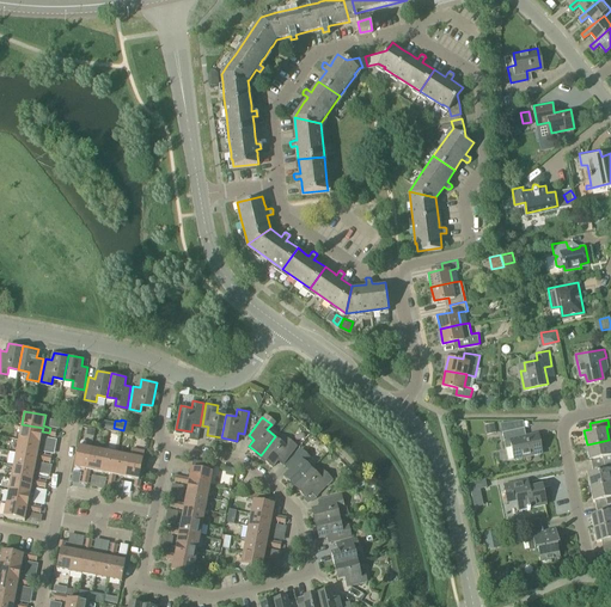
[(496,430),(495,421),(486,422),(487,431),(496,430)]
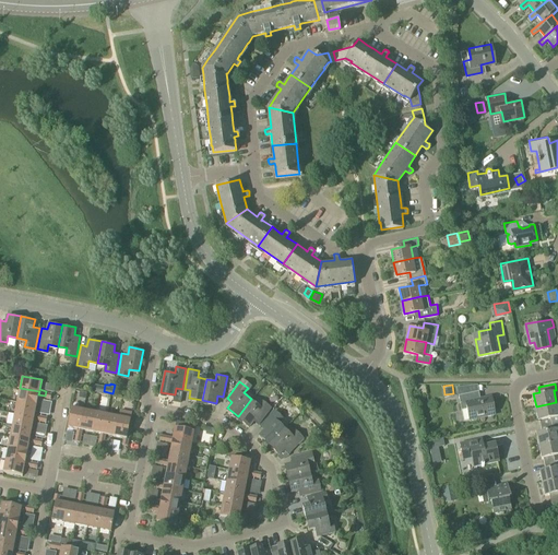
[(39,391),(20,388),(18,400),(37,403),(38,394),(39,391)]
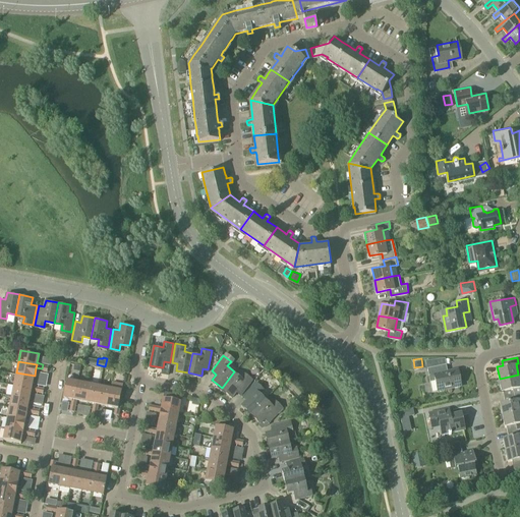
[(430,380),(438,378),(440,388),(460,384),(456,367),(444,370),(443,363),(427,366),(430,380)]
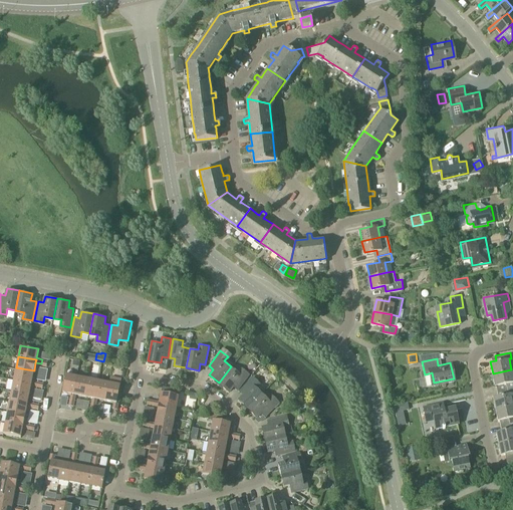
[(231,366),(219,383),(229,390),(233,385),(238,388),(249,372),(242,366),(238,371),(231,366)]
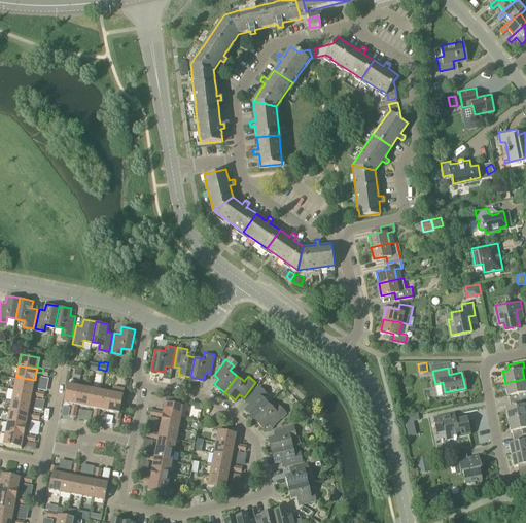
[(33,391),(33,389),(35,380),(16,377),(14,387),(33,391)]
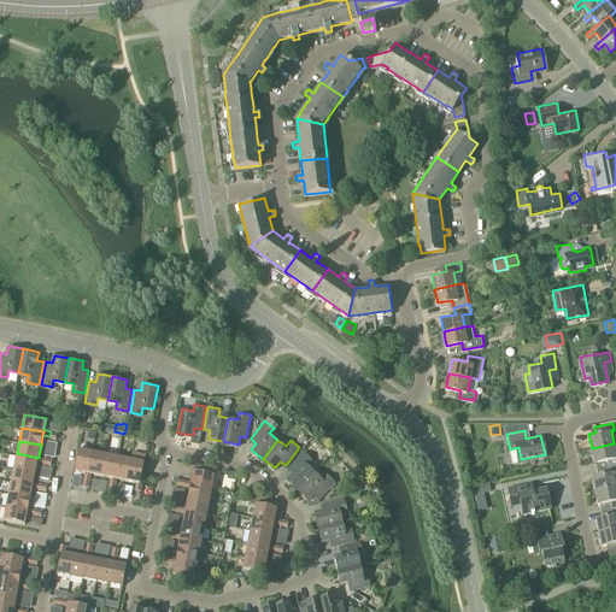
[(50,453),(59,455),(63,443),(53,441),(50,453)]
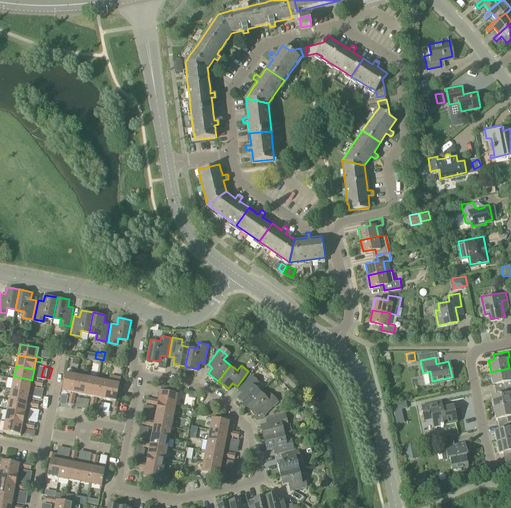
[(509,368),(491,372),(493,383),(499,382),(500,387),(510,384),(510,374),(509,368)]
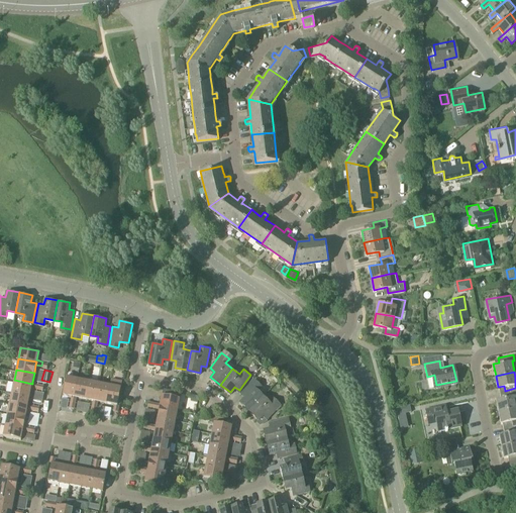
[(72,394),(71,400),(76,401),(77,395),(75,395),(78,377),(70,375),(67,375),(63,392),(66,393),(72,394)]
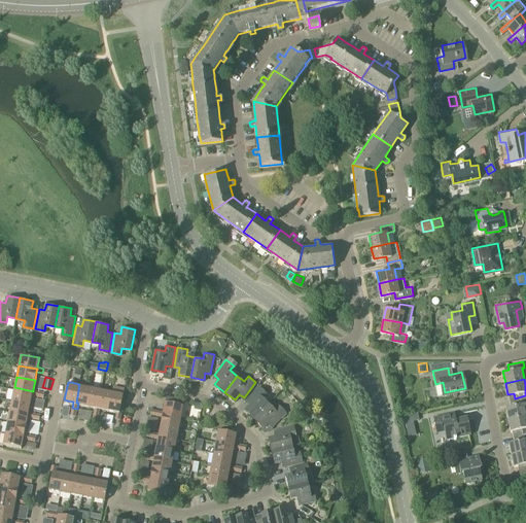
[(78,403),(86,405),(91,386),(79,384),(76,403),(78,403)]
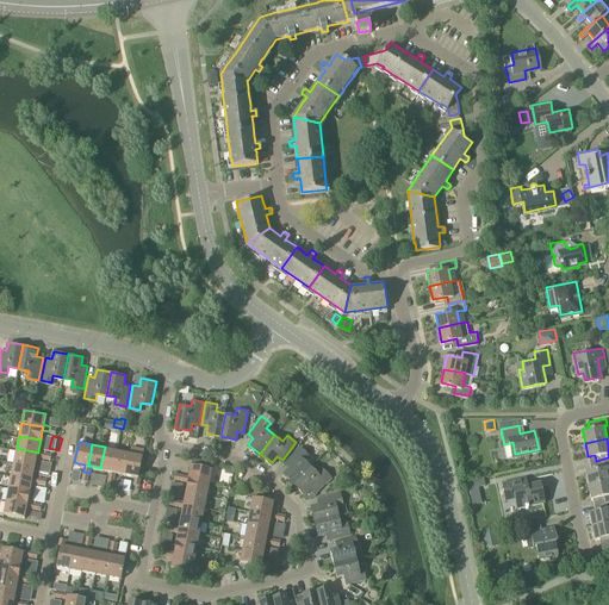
[(130,451),(125,473),(136,475),(135,481),(140,482),(141,475),(138,475),(143,454),(144,448),(131,444),(130,451)]
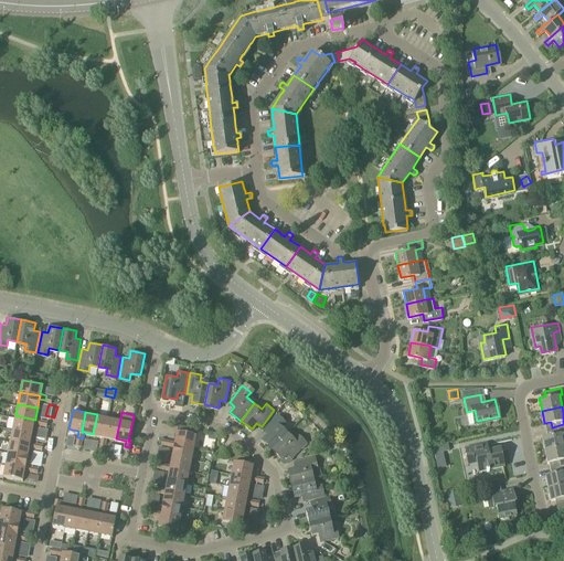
[(263,437),(273,447),(288,432),(282,425),(286,420),(278,413),(264,427),(268,432),(263,437)]
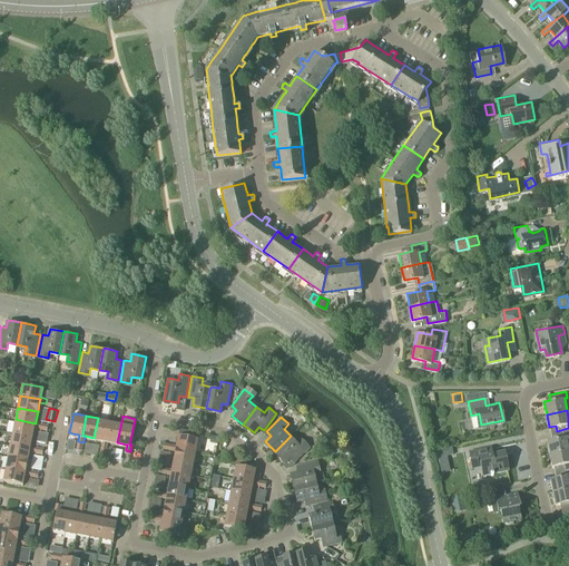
[(98,418),(94,438),(104,439),(106,440),(109,420),(98,418)]
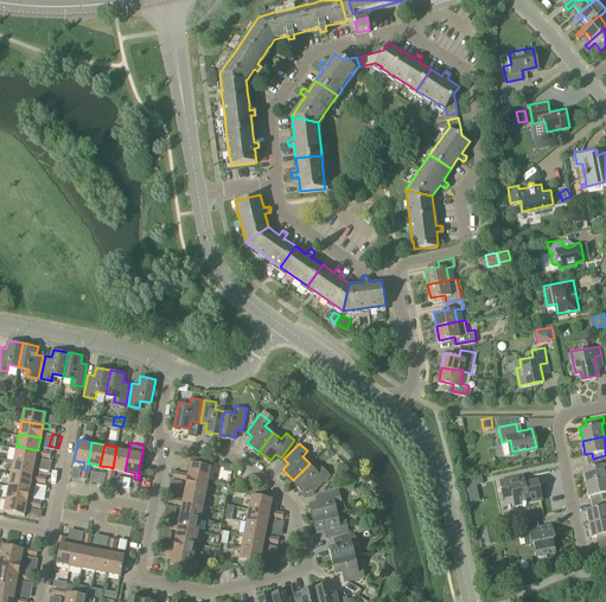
[(44,454),(45,449),(38,448),(38,450),(17,446),(14,459),(36,462),(37,453),(44,454)]
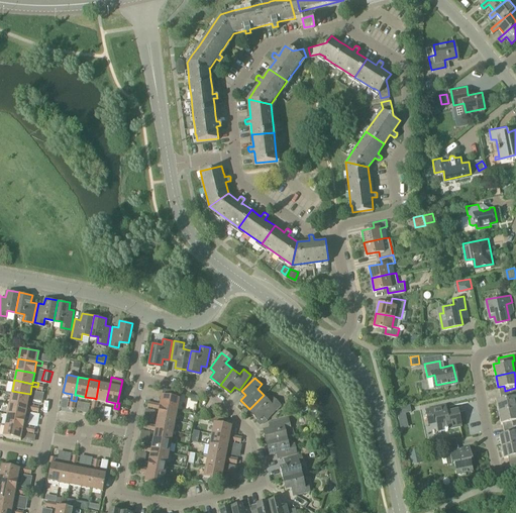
[(93,404),(97,405),(98,399),(106,401),(110,383),(99,381),(96,399),(94,398),(93,404)]
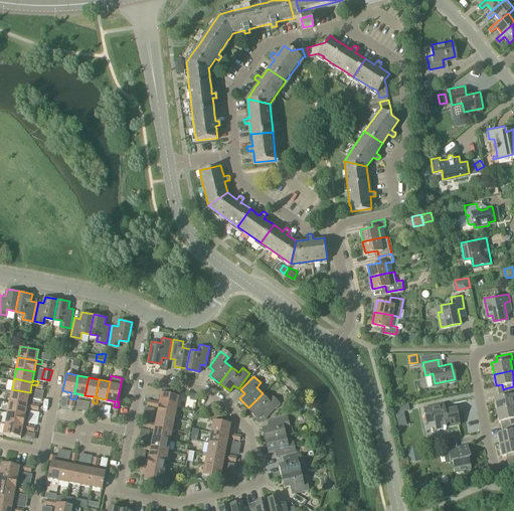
[(504,395),(494,397),(497,408),(513,404),(513,386),(503,389),(504,395)]
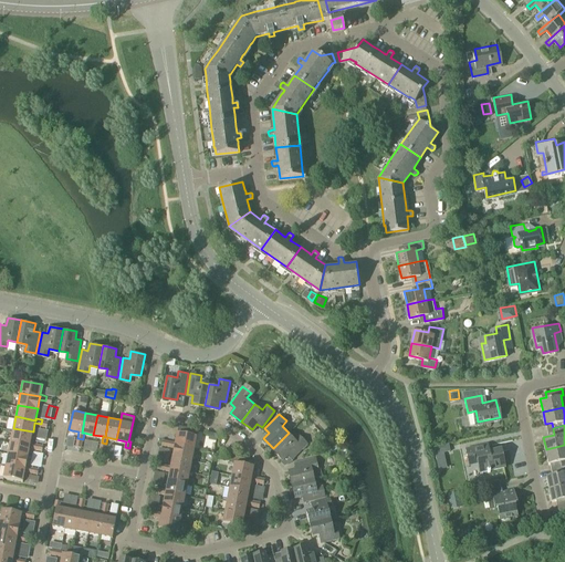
[(30,444),(31,441),(33,432),(13,428),(13,430),(11,439),(30,444)]
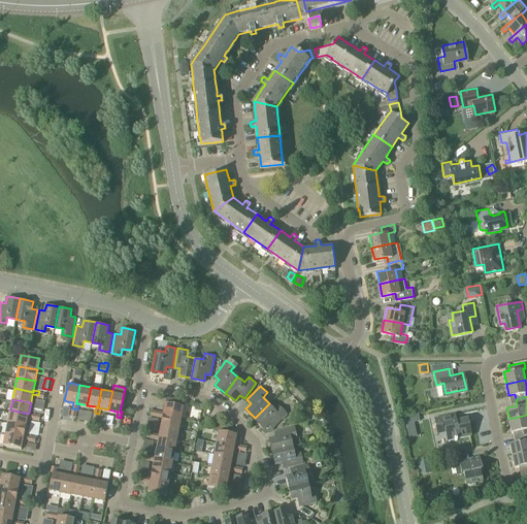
[(164,411),(158,410),(157,415),(163,416),(164,413),(182,417),(184,405),(166,401),(164,411)]
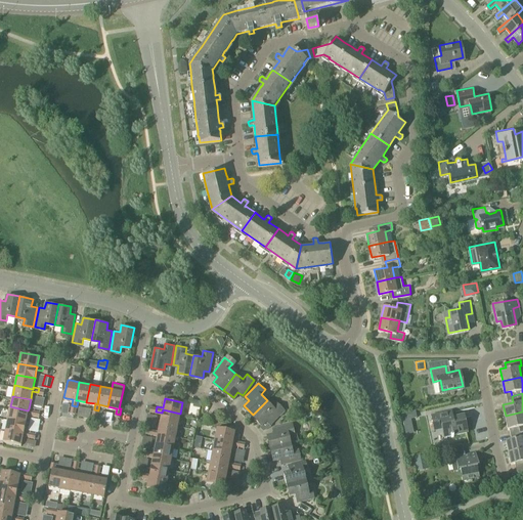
[(267,400),(253,415),(262,424),(267,419),(271,423),(285,408),(277,401),(273,406),(267,400)]
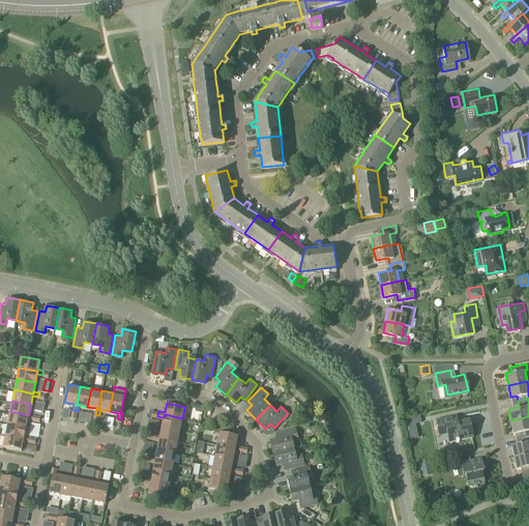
[(35,414),(29,413),(28,415),(10,411),(8,422),(26,426),(28,417),(34,418),(35,414)]
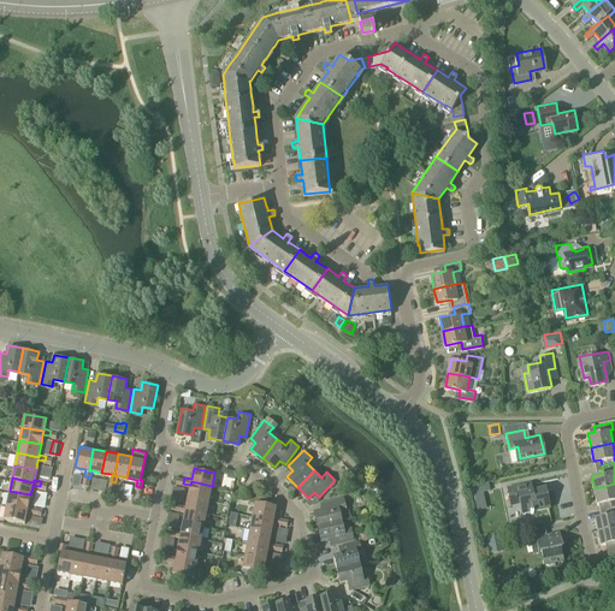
[(191,481),(190,485),(188,494),(210,498),(212,486),(191,481)]
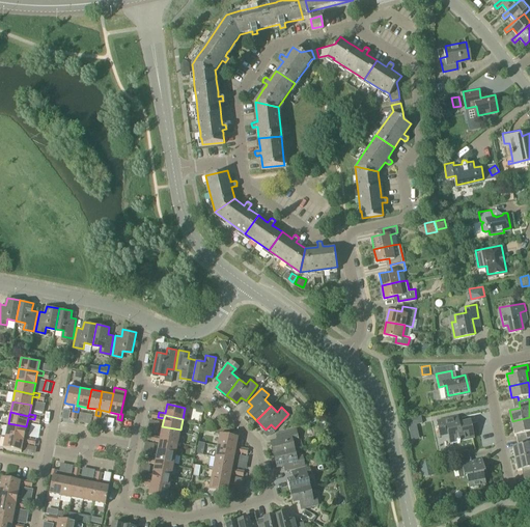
[(457,415),(443,418),(439,419),(442,435),(449,433),(451,441),(474,436),(470,419),(458,422),(457,415)]
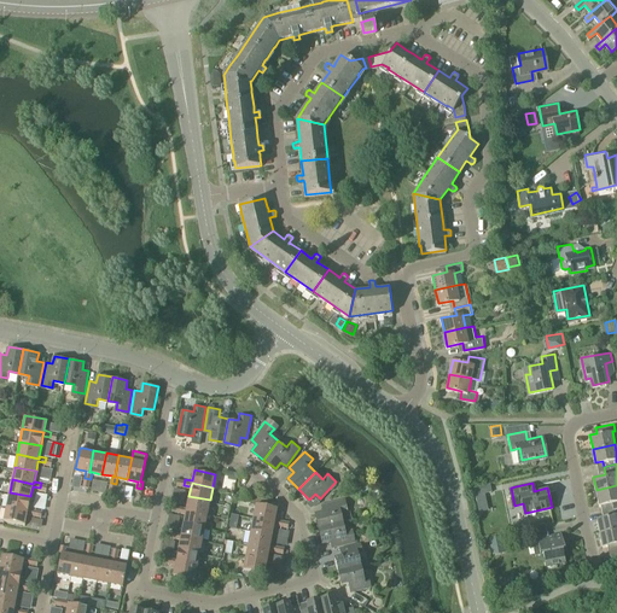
[(616,485),(597,490),(599,503),(606,502),(607,508),(616,506),(616,485)]
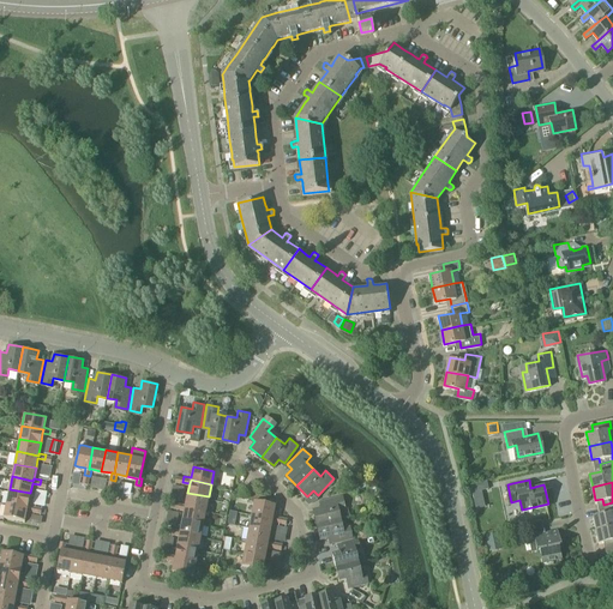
[(28,506),(29,504),(30,493),(10,489),(7,502),(28,506)]
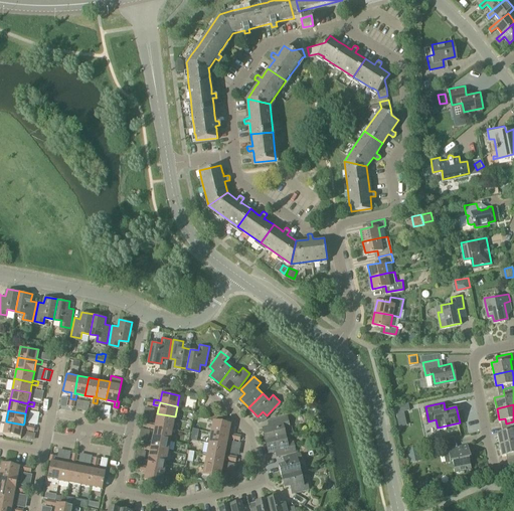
[(234,438),(235,432),(229,431),(231,422),(222,420),(223,414),(211,411),(210,418),(213,419),(211,430),(229,434),(228,436),(234,438)]
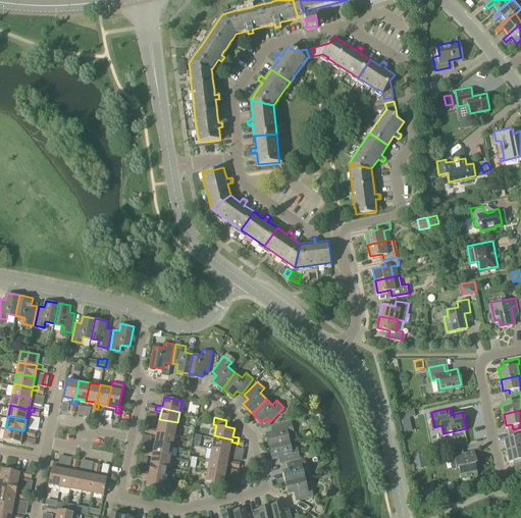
[(175,433),(177,422),(159,419),(158,427),(157,429),(175,433)]
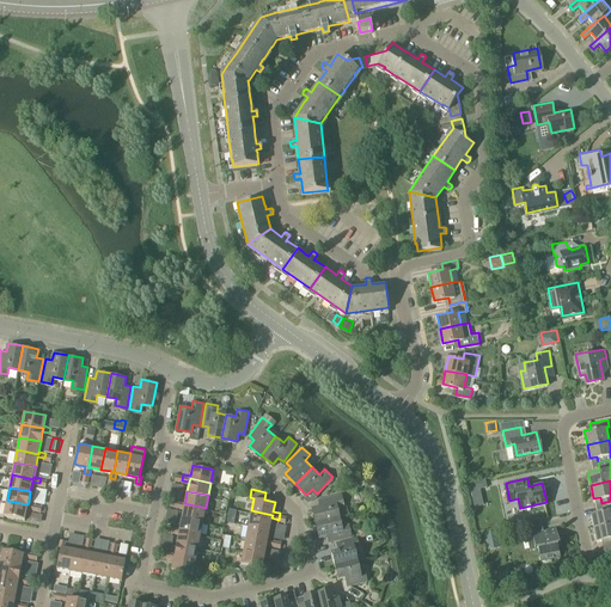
[(312,506),(316,521),(340,515),(337,506),(344,503),(341,492),(319,497),(321,504),(312,506)]
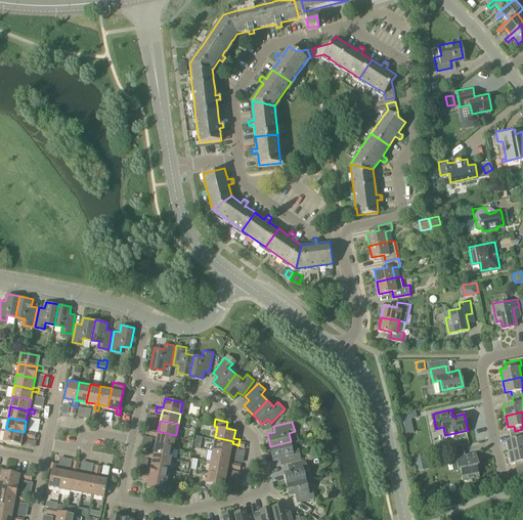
[(159,429),(153,428),(151,433),(158,434),(156,442),(174,446),(176,435),(158,431),(159,429)]
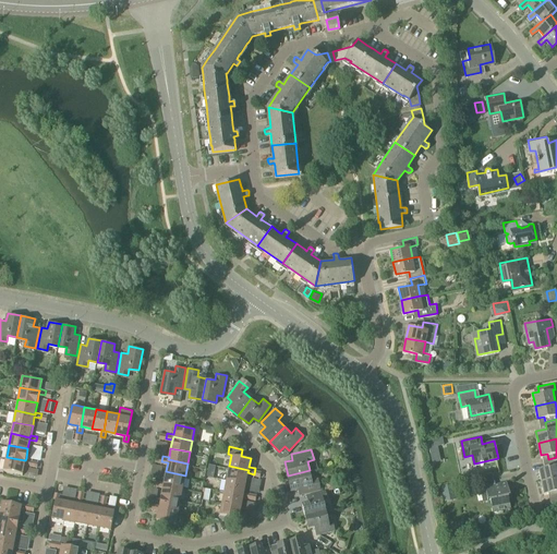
[(32,464),(32,459),(26,458),(25,460),(7,457),(4,469),(23,472),(25,462),(32,464)]
